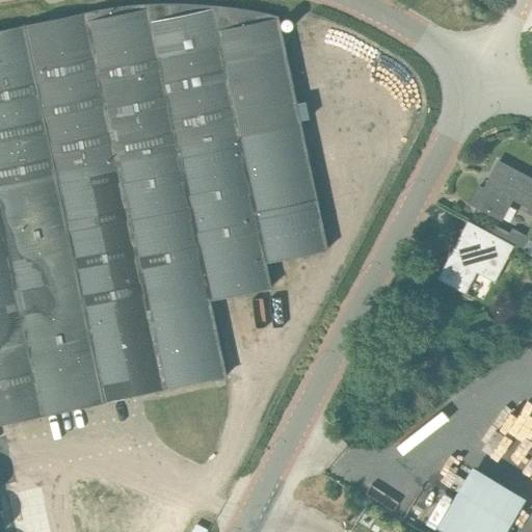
[(0,423),(135,395),(227,375),(227,374),(216,325),(211,299),(272,287),(266,262),(328,248),(281,24),(280,19),(278,16),(277,16),(265,12),(251,10),(239,8),(225,6),(212,5),(200,4),(186,3),(185,3),(175,3),(164,3),(154,3),(143,4),(133,5),(123,6),(112,7),(86,12),(67,17),(56,19),(0,30),(0,423)]
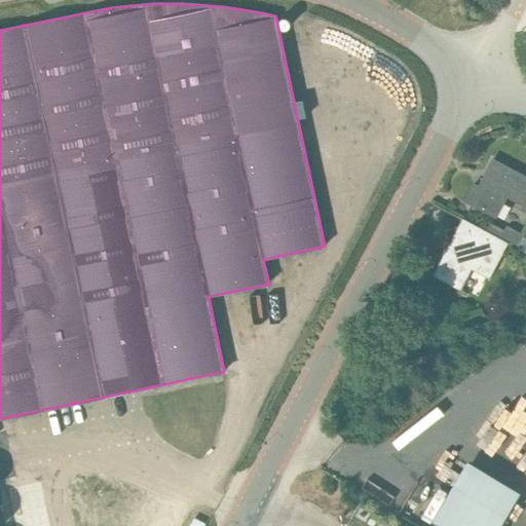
[(525,211),(525,177),(493,159),(479,187),(474,184),(465,200),(495,217),(506,195),(524,204),(522,209),(525,211)]
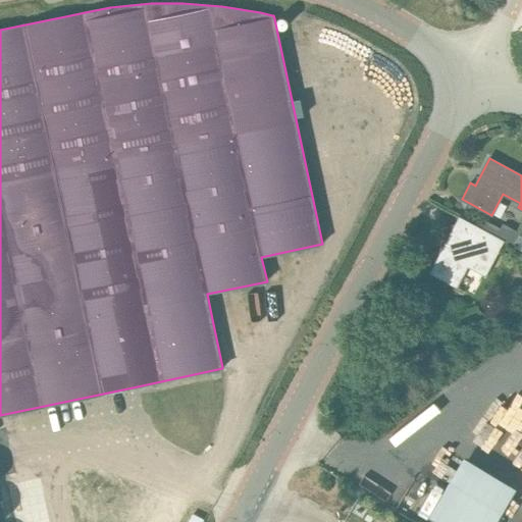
[(503,241),(481,229),(460,218),(431,273),(457,286),(467,265),(485,274),(497,252),(503,241)]
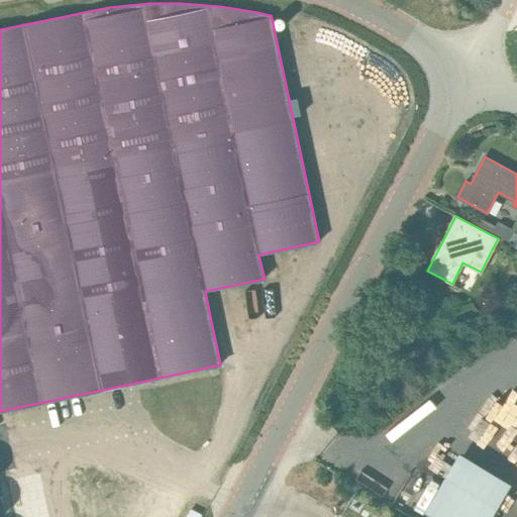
[(482,219),(477,227),(498,238),(498,237),(508,243),(514,230),(498,222),(496,226),(482,219)]
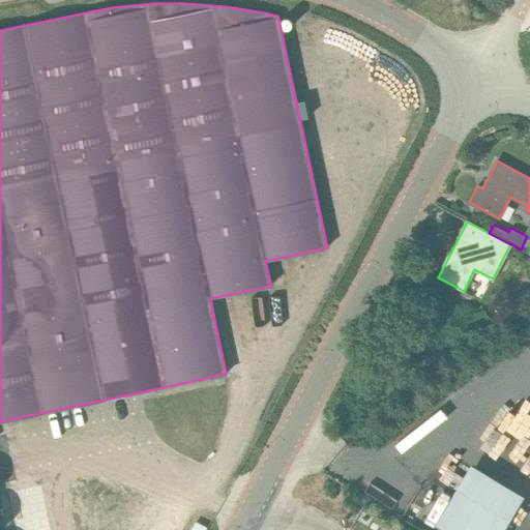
[(529,230),(527,236),(521,249),(529,254),(529,230)]
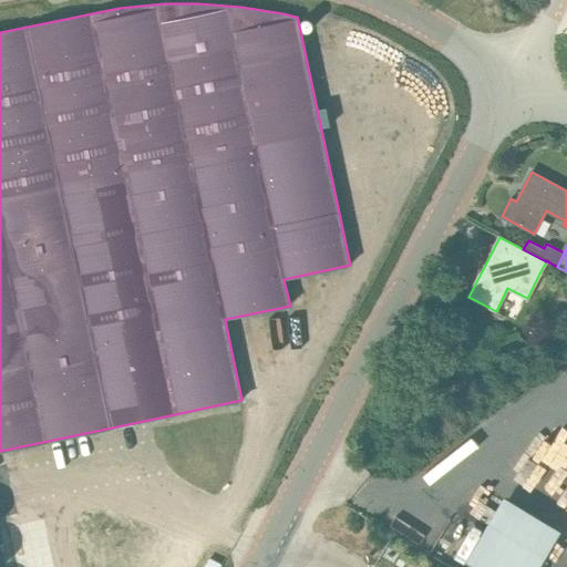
[(421,523),(410,540),(429,552),(440,534),(421,523)]
